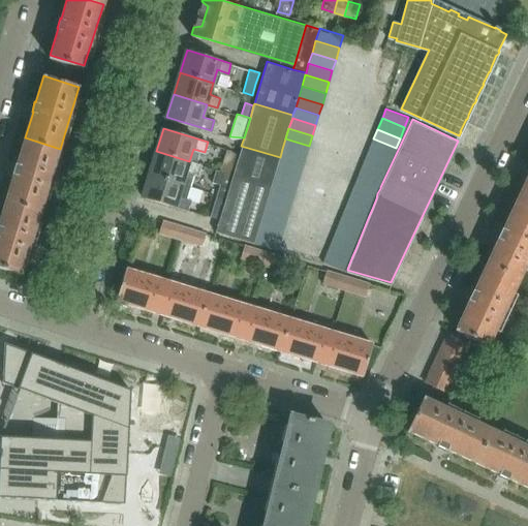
[(60,149),(25,137),(17,163),(16,163),(12,174),(13,174),(6,199),(41,210),(60,149)]
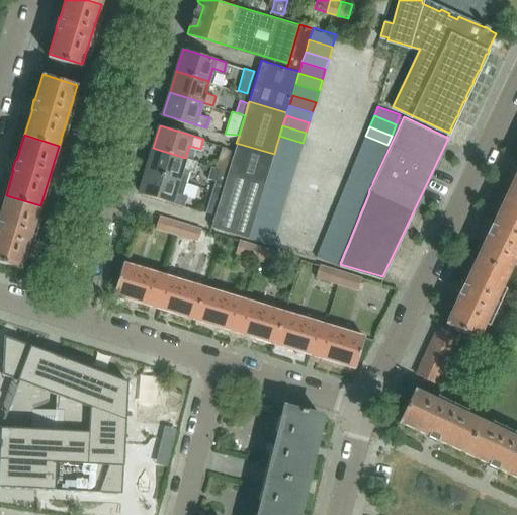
[(299,153),(303,143),(279,136),(276,146),(299,153)]
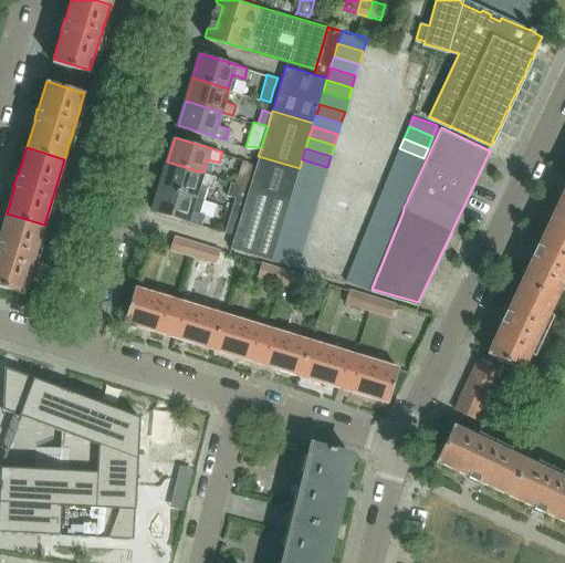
[(399,148),(395,159),(419,169),(424,158),(399,148)]
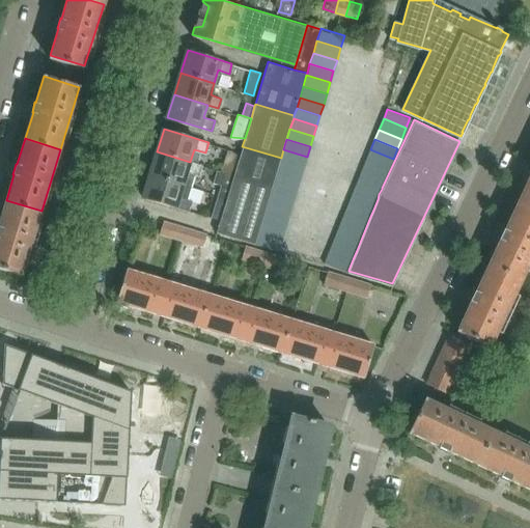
[(273,186),(274,181),(277,170),(280,160),(281,158),(242,146),(240,156),(233,174),(273,186)]
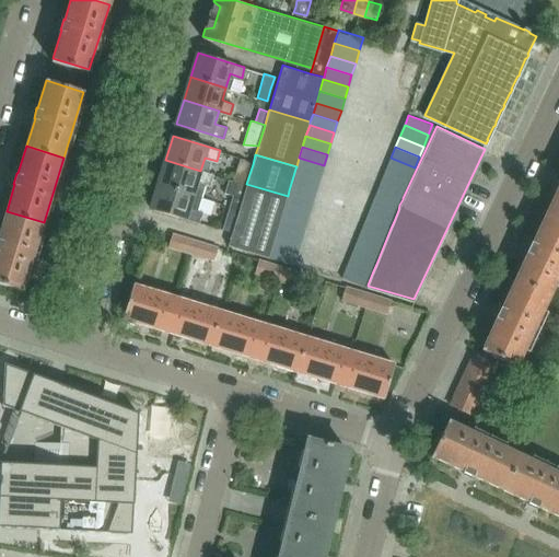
[(240,157),(233,181),(246,184),(253,164),(247,159),(240,157)]
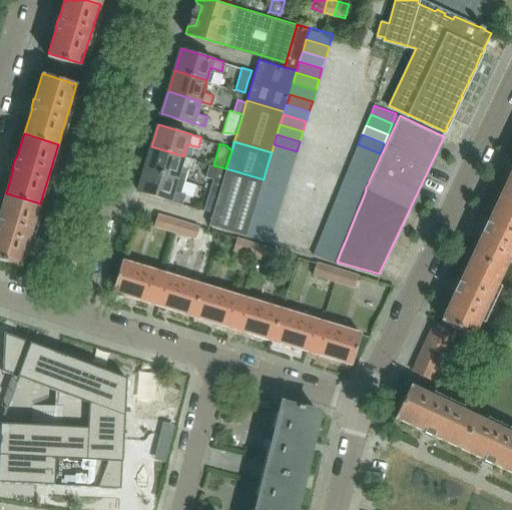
[(294,161),(297,151),(274,144),(272,152),(271,154),(294,161)]
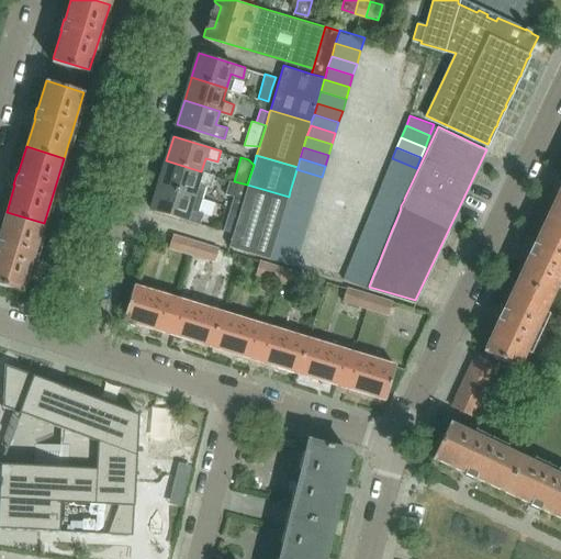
[(392,158),(389,169),(412,179),(416,168),(392,158)]
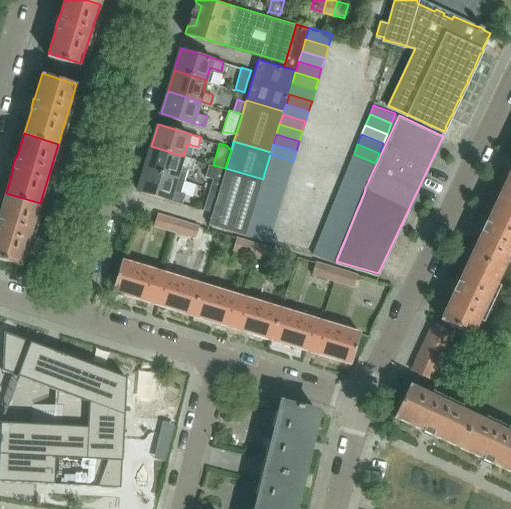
[(183,156),(151,146),(145,166),(143,165),(143,166),(177,177),(184,179),(188,167),(191,168),(194,159),(183,156)]
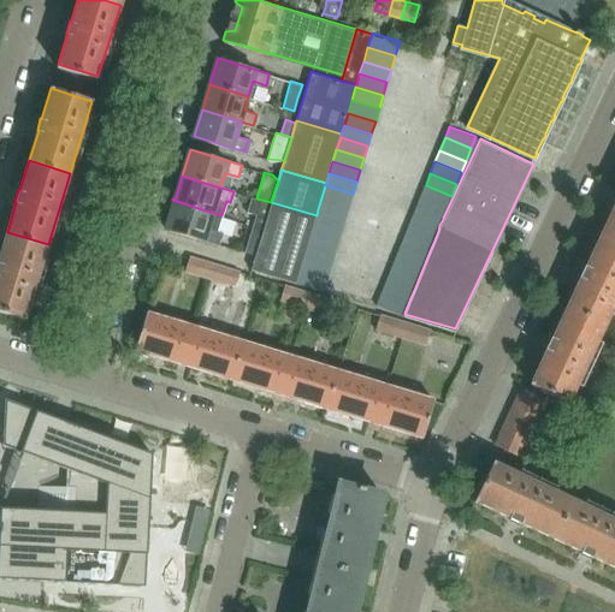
[(321,197),(349,206),(353,194),(325,185),(321,197)]
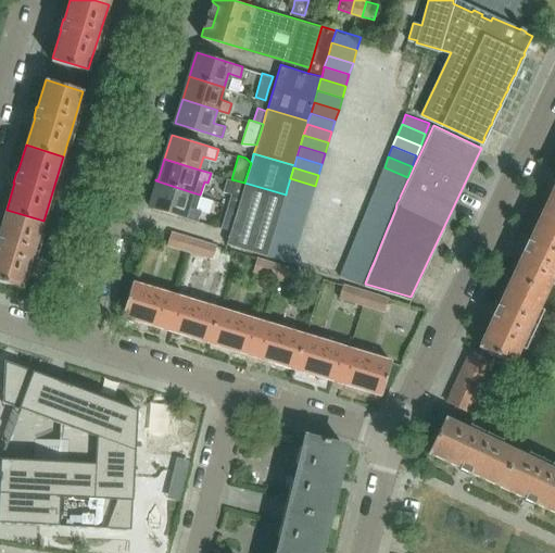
[(385,167),(380,178),(403,188),(407,177),(385,167)]
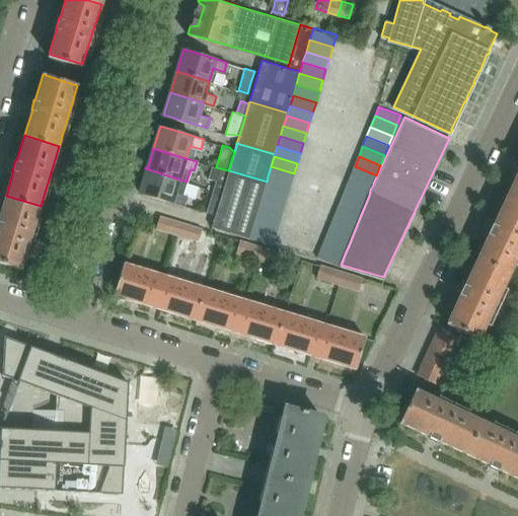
[(208,177),(216,179),(224,182),(228,170),(216,167),(212,166),(208,177)]
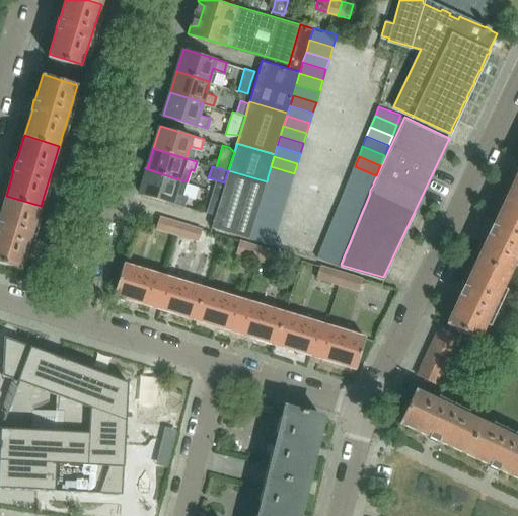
[(291,183),(294,173),(271,166),(268,176),(291,183)]
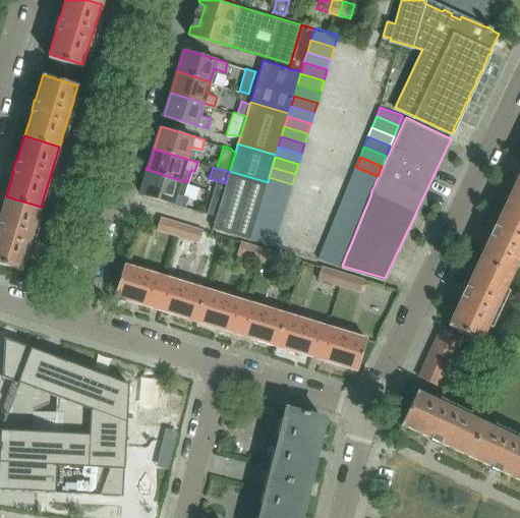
[(356,167),(352,176),(374,185),(374,184),(378,176),(356,167)]
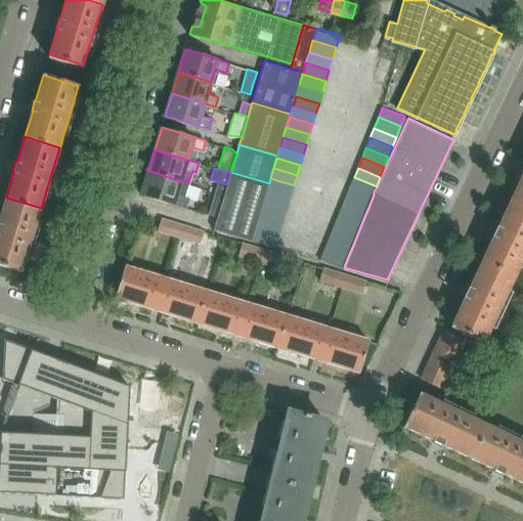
[(146,171),(148,172),(141,193),(185,207),(188,197),(185,196),(188,183),(181,181),(146,170),(146,171)]
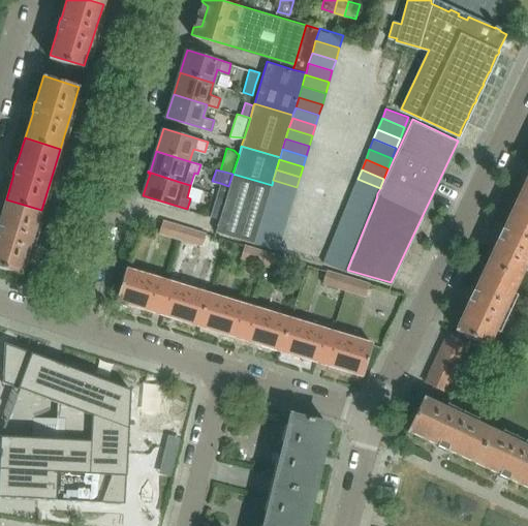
[(254,242),(257,231),(260,221),(264,211),(267,200),(270,189),(272,185),(233,174),(228,186),(219,217),(215,230),(254,242)]
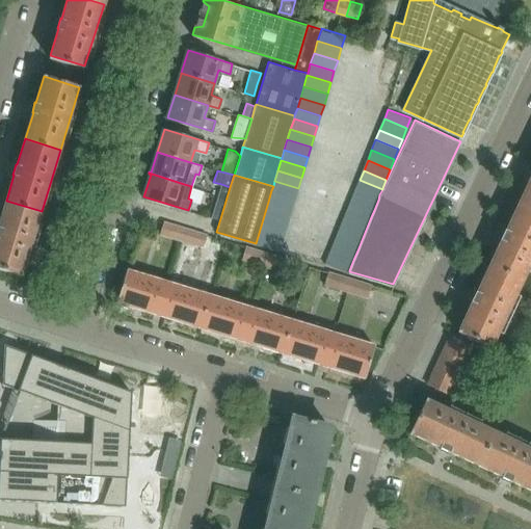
[(530,175),(529,178),(530,179),(518,206),(530,212),(530,175)]
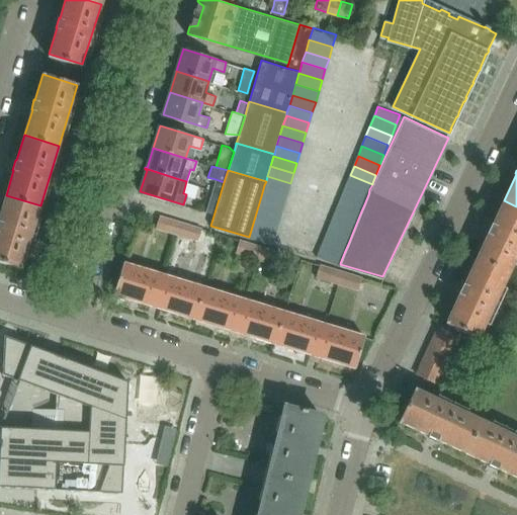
[(350,175),(346,185),(368,194),(369,189),(372,184),(350,175)]
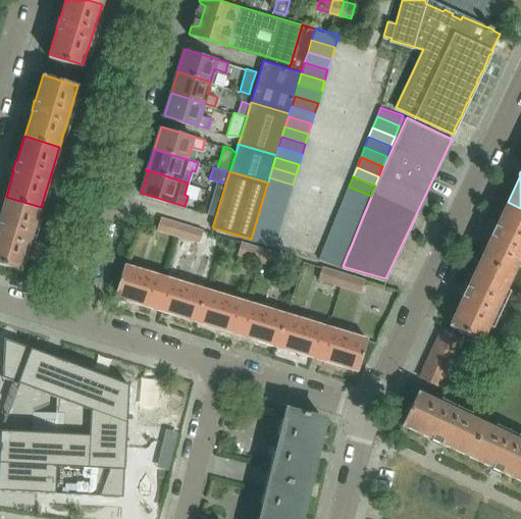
[(290,194),(293,185),(269,177),(268,183),(266,187),(290,194)]
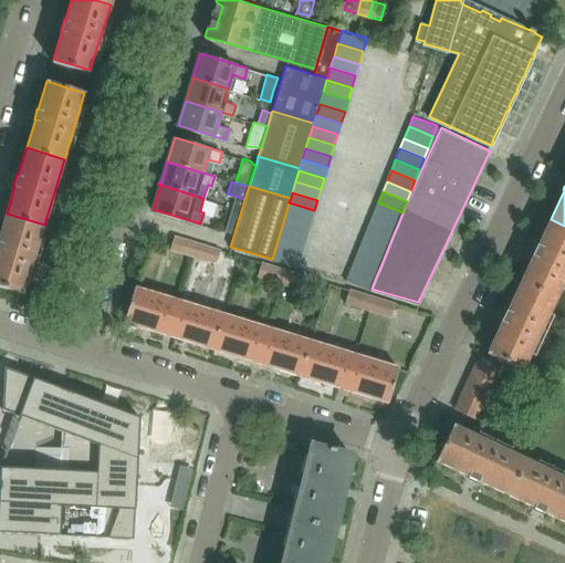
[(244,199),(236,196),(226,230),(234,232),(244,199)]
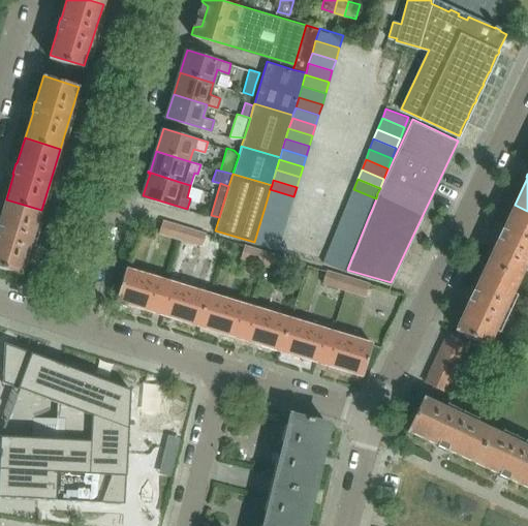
[(290,208),(293,196),(270,189),(267,200),(290,208)]
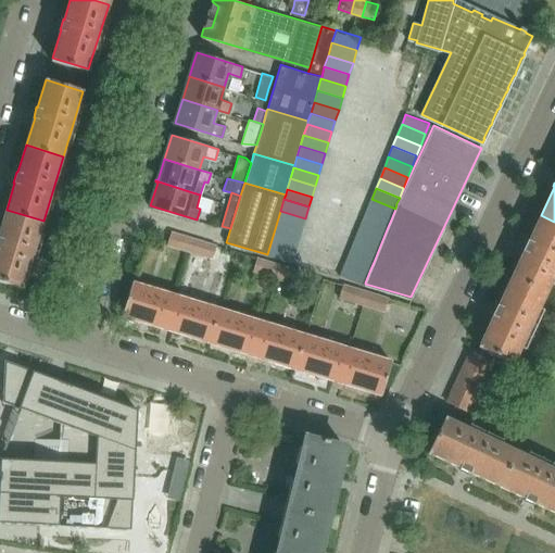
[(371,199),(367,209),(391,220),(395,209),(371,199)]
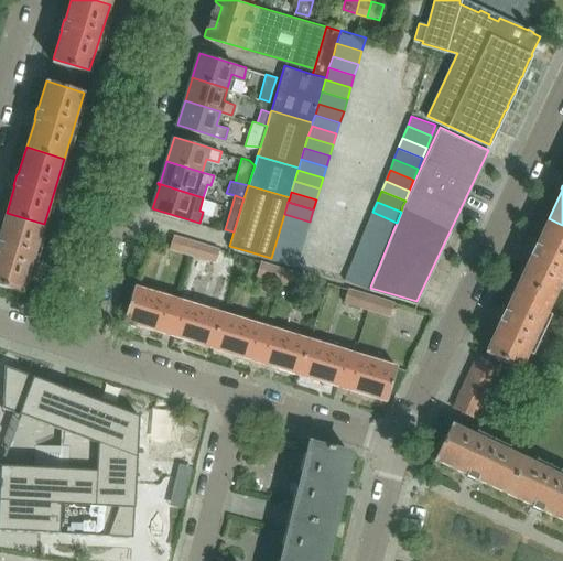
[(372,212),(368,223),(392,233),(397,223),(372,212)]
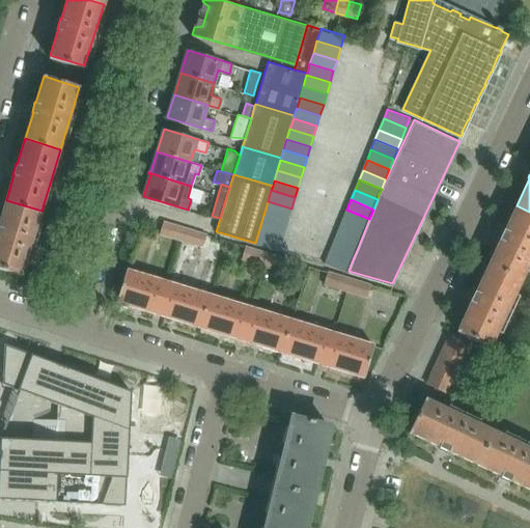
[(42,211),(6,200),(0,220),(0,266),(23,273),(42,211)]
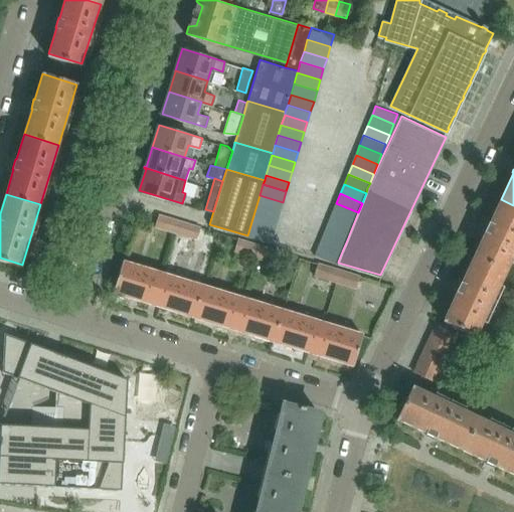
[(280,212),(283,202),(260,195),(257,205),(280,212)]
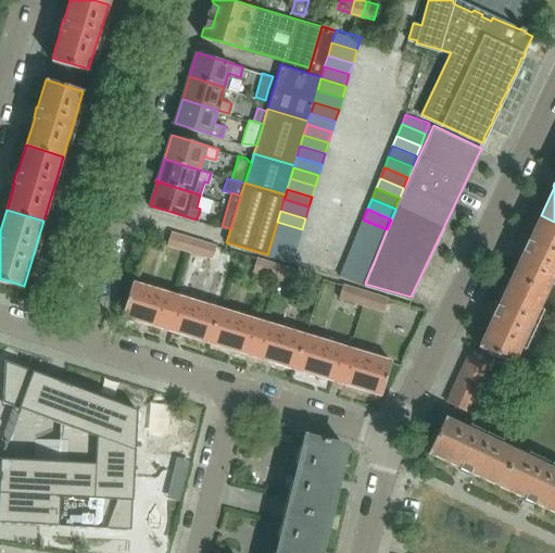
[(554,222),(541,215),(529,239),(528,239),(522,250),(524,251),(511,280),(544,297),(554,273),(554,222)]
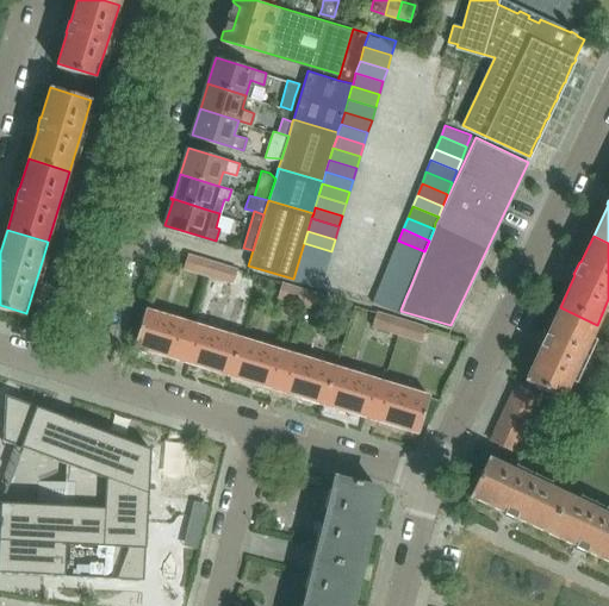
[(398,241),(393,252),(420,263),(424,251),(398,241)]
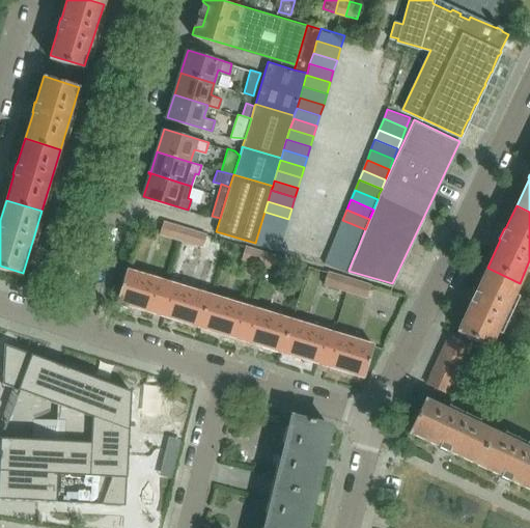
[(285,229),(288,219),(265,212),(261,222),(285,229)]
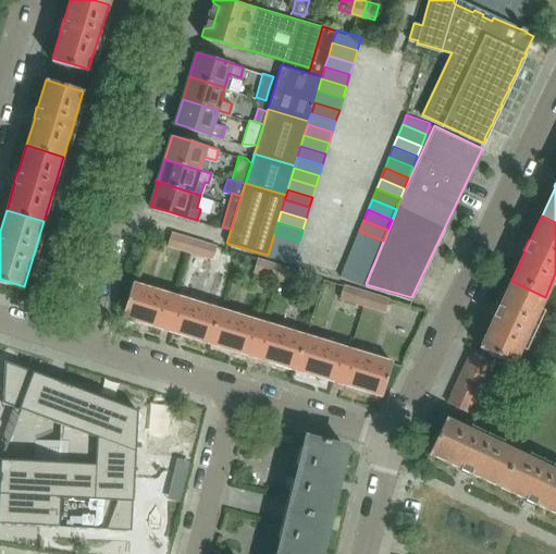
[(180,247),(183,234),(172,231),(168,243),(180,247)]
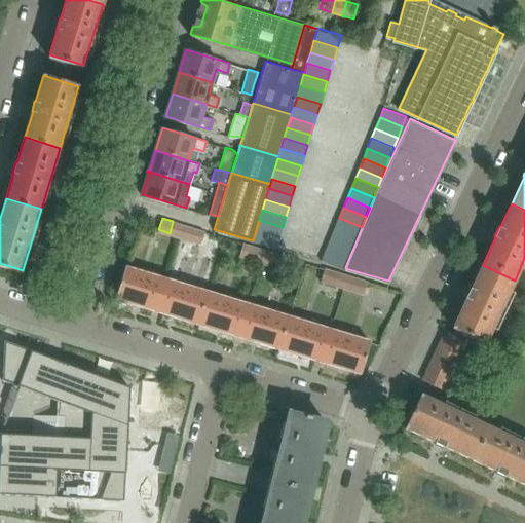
[(339,218),(335,228),(358,237),(362,227),(339,218)]
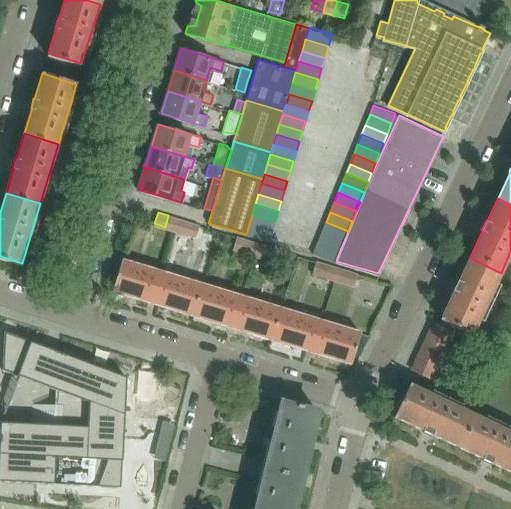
[(272,231),(275,221),(252,214),(249,224),(272,231)]
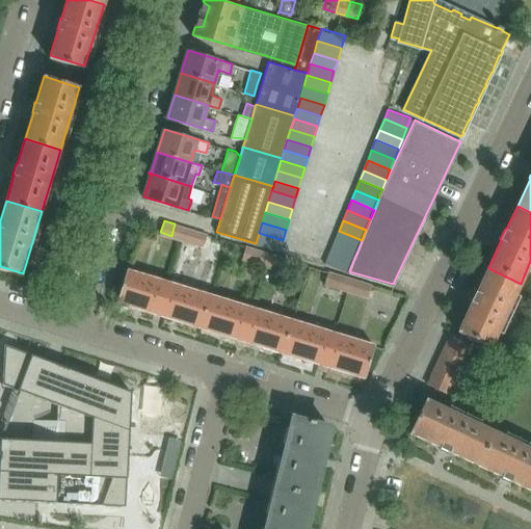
[(175,223),(171,236),(182,239),(186,227),(175,223)]
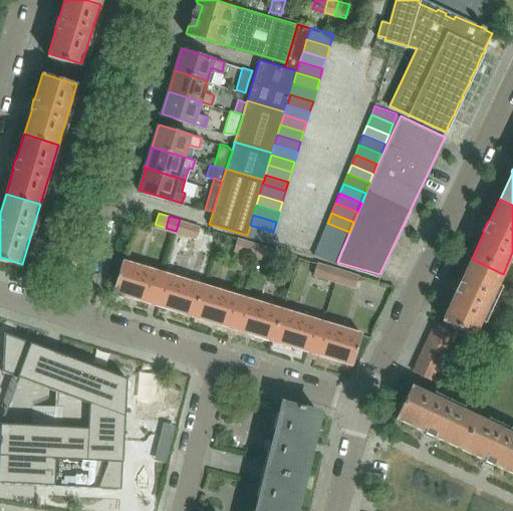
[(180,219),(176,231),(187,234),(190,223),(180,219)]
